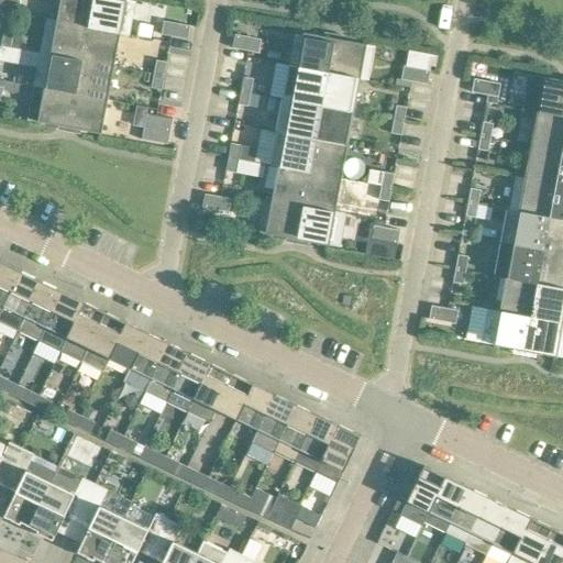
[(59,22),(89,28),(94,0),(63,0),(59,21),(59,22)]
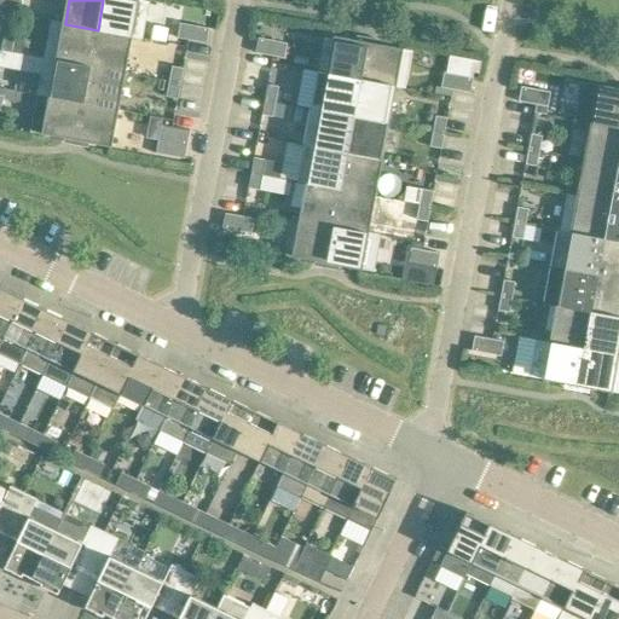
[(150,1),(140,0),(103,0),(98,30),(133,36),(132,38),(143,40),(150,1)]
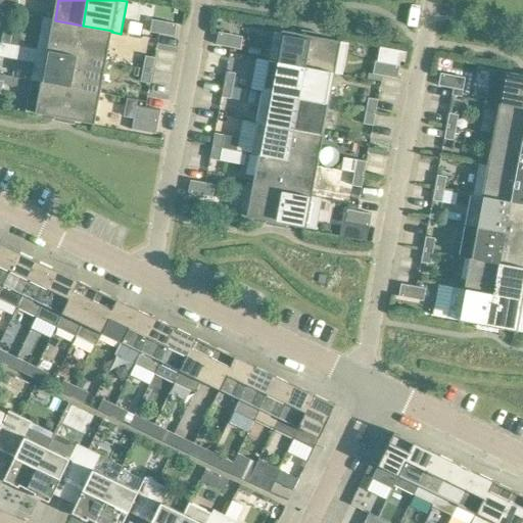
[(43,17),(37,49),(77,56),(83,26),(55,20),(55,19),(53,19),(43,17)]
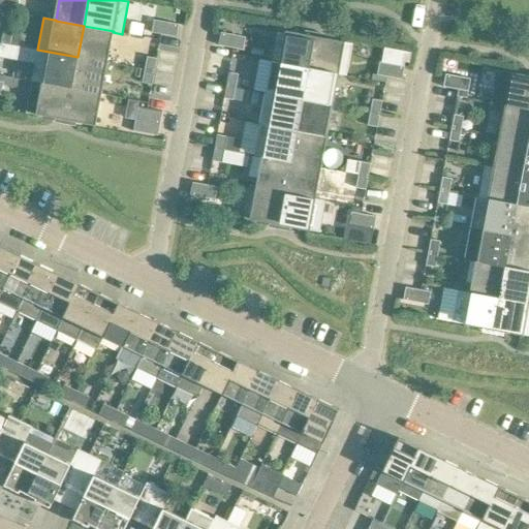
[(179,24),(154,20),(152,32),(161,34),(177,37),(179,24)]
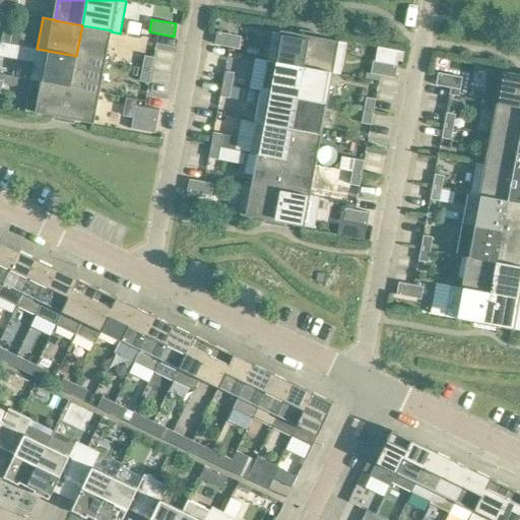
[(76,56),(106,62),(106,61),(104,60),(109,31),(111,31),(112,30),(82,25),(76,56)]
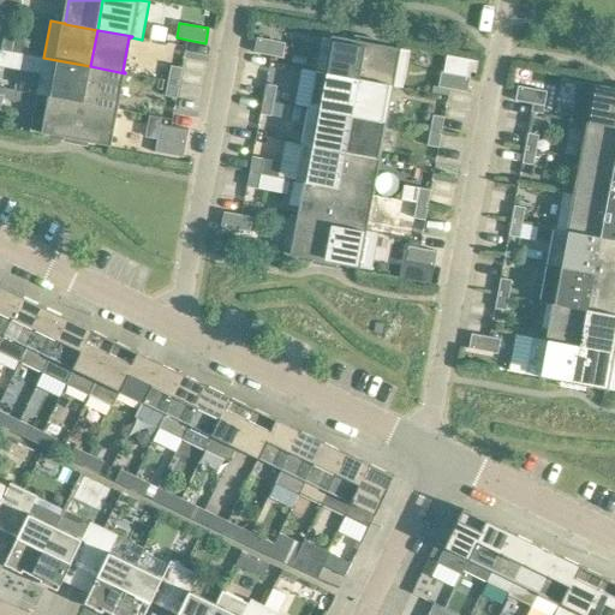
[(4,35),(0,49),(12,52),(15,36),(4,35)]
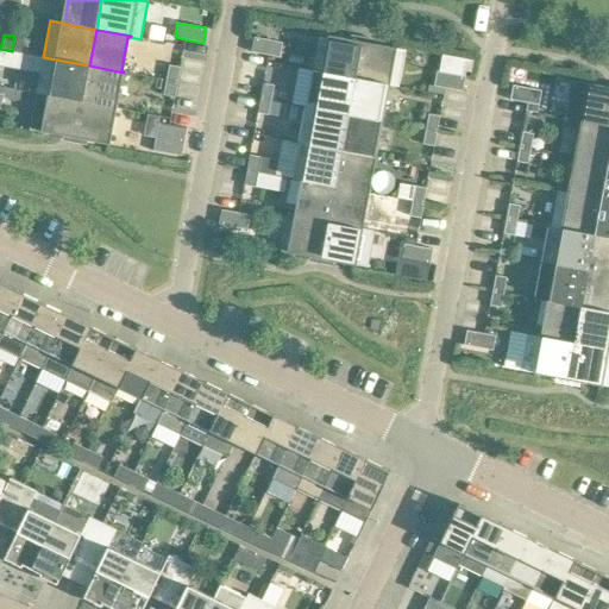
[(356,79),(363,42),(328,36),(328,37),(331,38),(325,71),(321,71),(321,73),(356,79)]
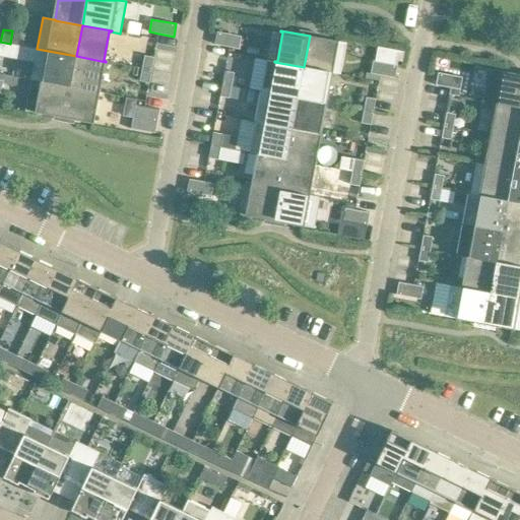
[(214,45),(230,47),(239,49),(241,37),(217,31),(214,45)]
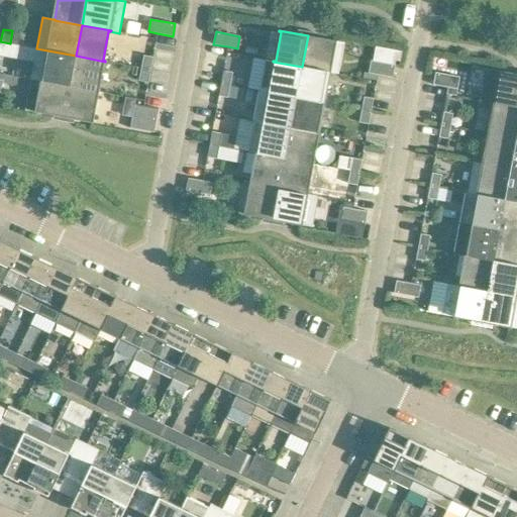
[(344,42),(308,35),(302,67),(331,73),(338,74),(344,42)]
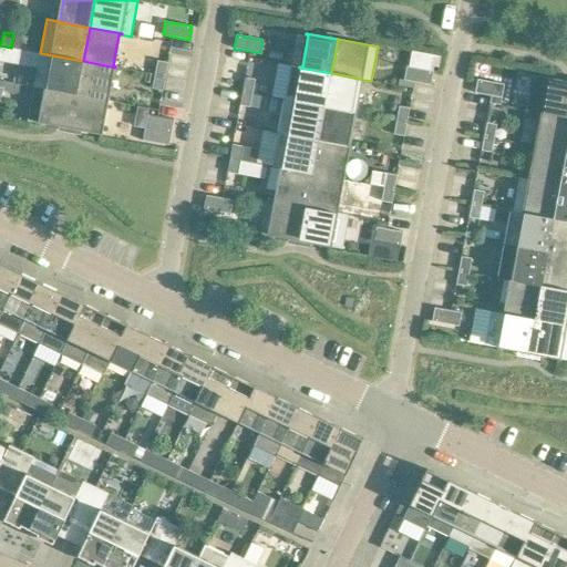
[(0,45),(0,49),(0,60),(23,64),(26,51),(11,48),(0,45)]
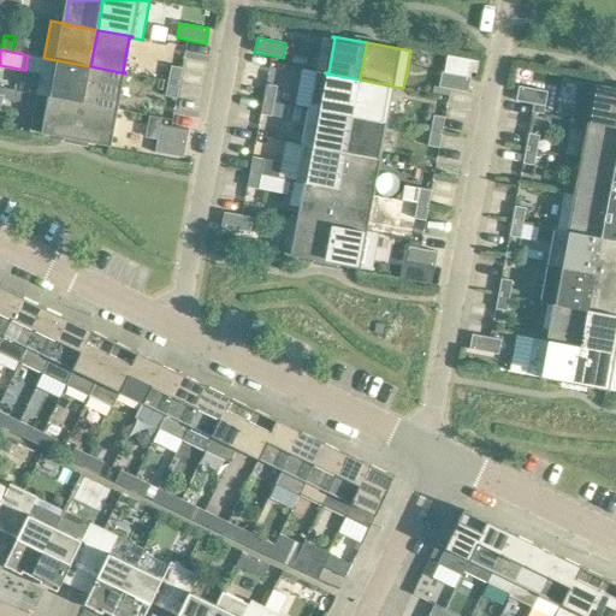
[(37,94),(36,94),(83,104),(90,66),(43,58),(41,73),(37,94)]
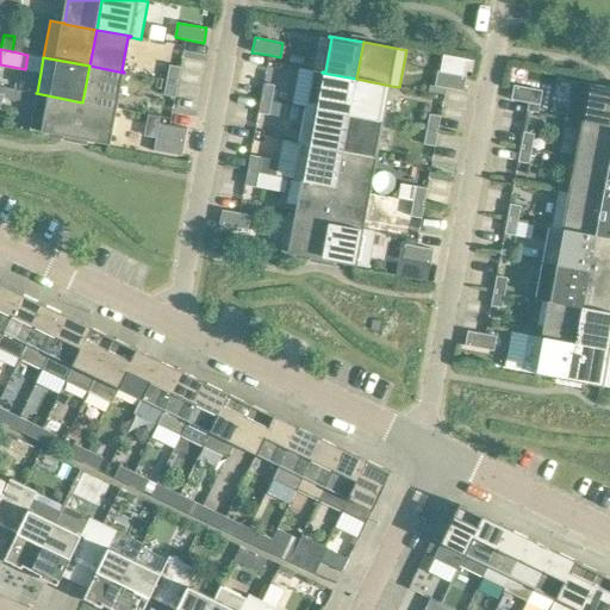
[(458,57),(455,70),(468,73),(471,60),(458,57)]
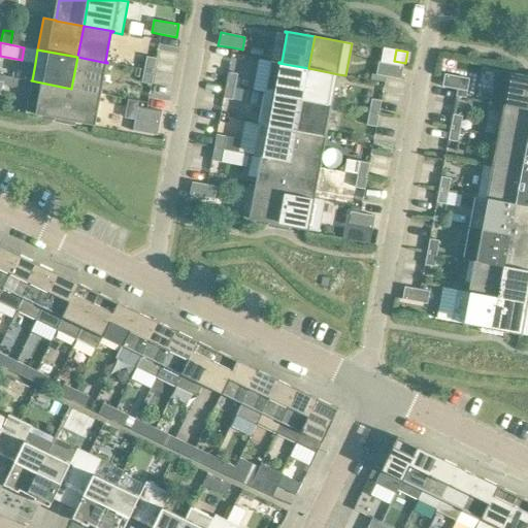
[(146,56),(144,69),(154,71),(157,58),(146,56)]
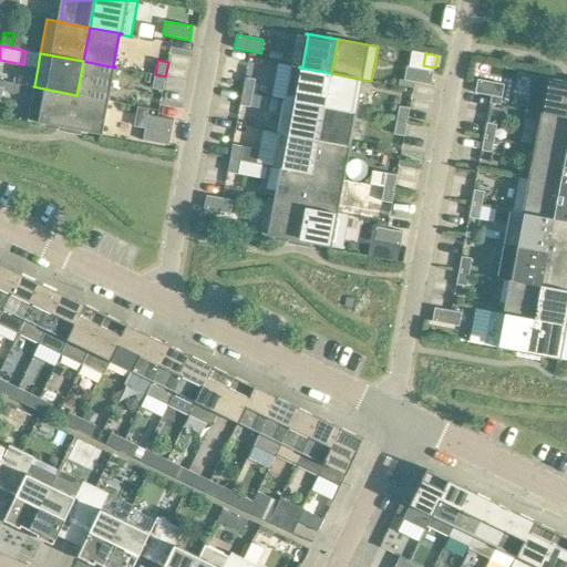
[(83,61),(76,95),(109,101),(109,100),(106,100),(112,68),(115,68),(83,61)]
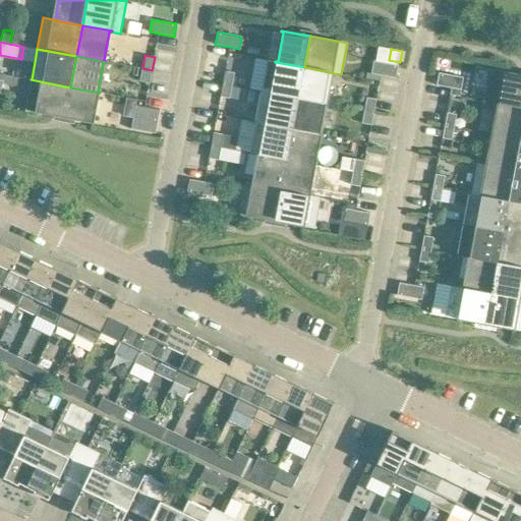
[(304,67),(275,62),(268,60),(262,92),(298,98),(304,67)]
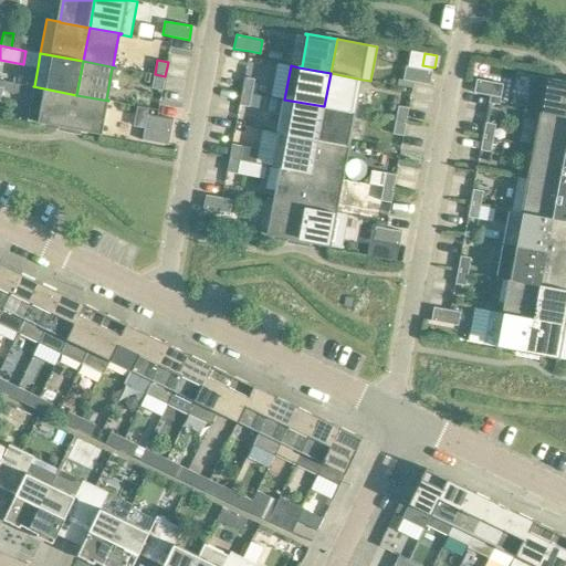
[(404,80),(413,82),(430,85),(432,71),(406,66),(404,80)]
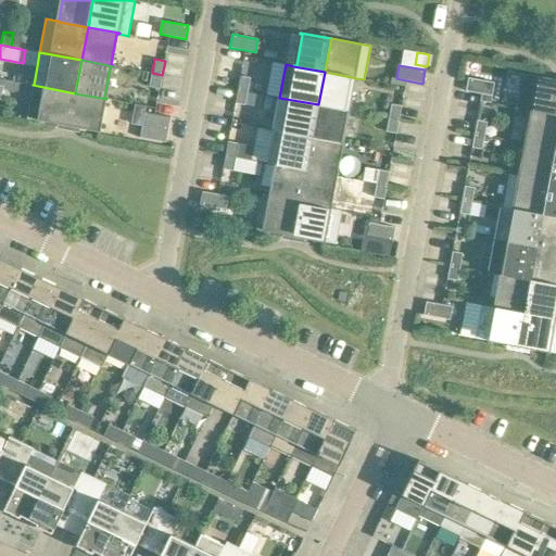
[(318,104),(350,111),(350,110),(348,109),(353,78),(356,78),(325,72),(318,104)]
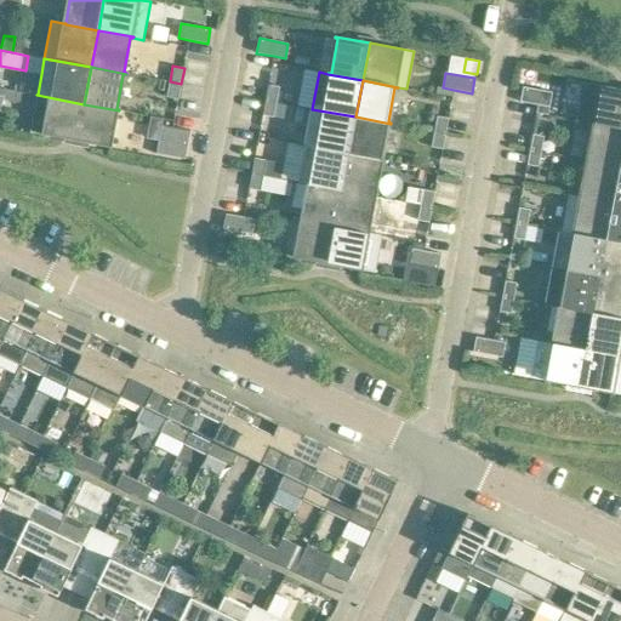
[(167,97),(178,100),(181,84),(170,81),(167,97)]
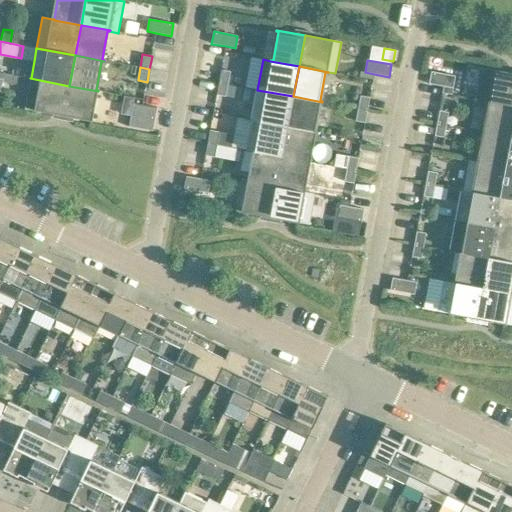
[(488,101),(511,105),(511,74),(482,68),(476,97),(476,99),(488,101)]
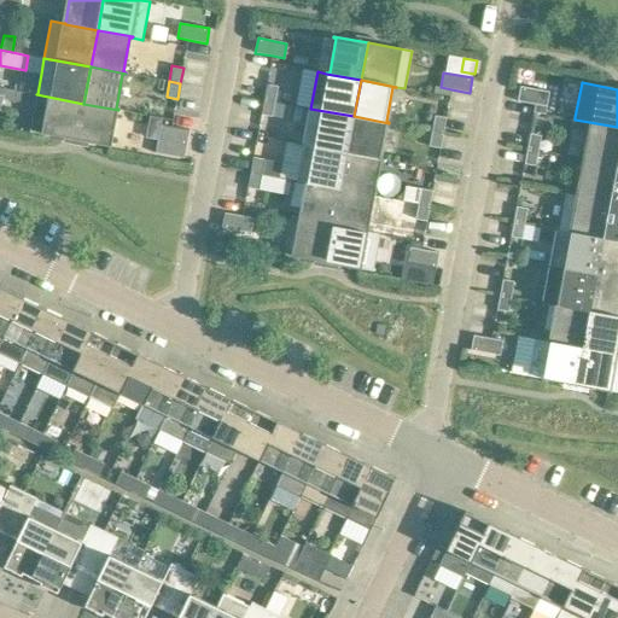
[(267,85),(264,99),(275,101),(279,86),(267,85)]
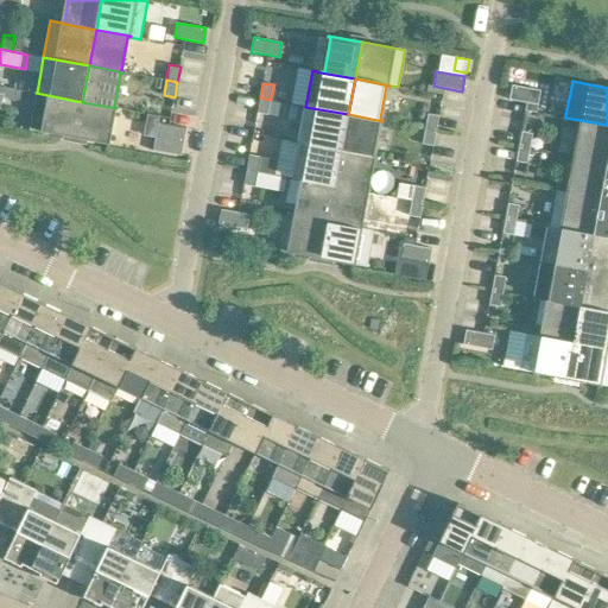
[(512,84),(510,99),(527,102),(538,105),(540,90),(512,84)]
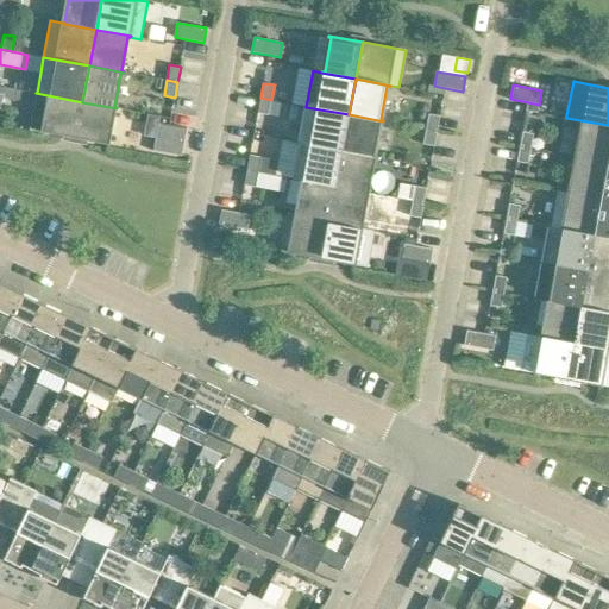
[(12,89),(11,99),(20,100),(22,90),(12,89)]
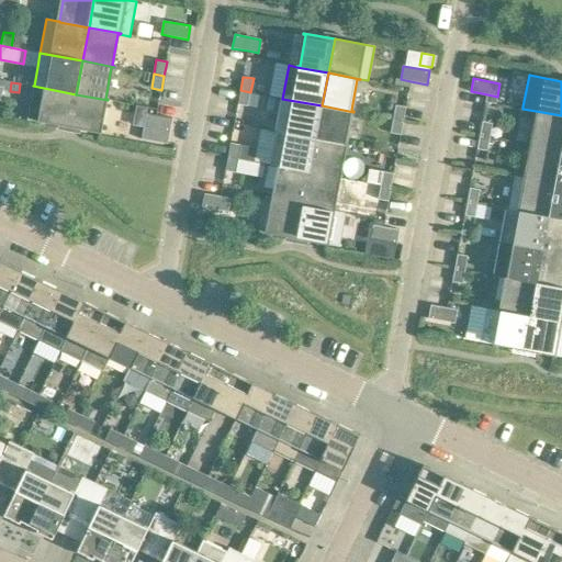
[(38,122),(70,127),(76,94),(33,86),(27,120),(38,122)]
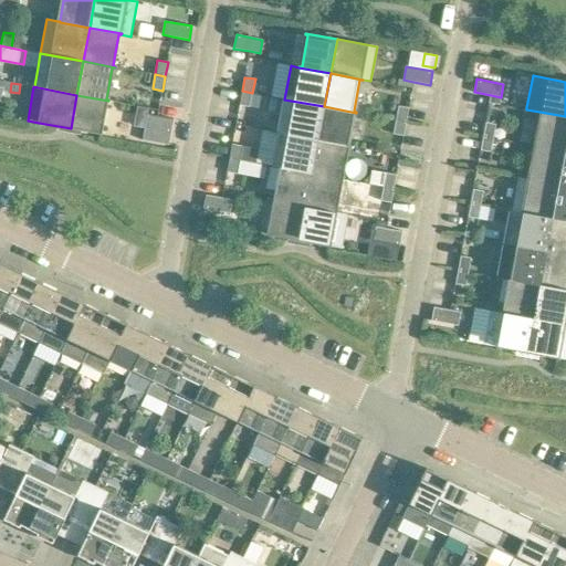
[(250,107),(252,93),(242,91),(240,105),(250,107)]
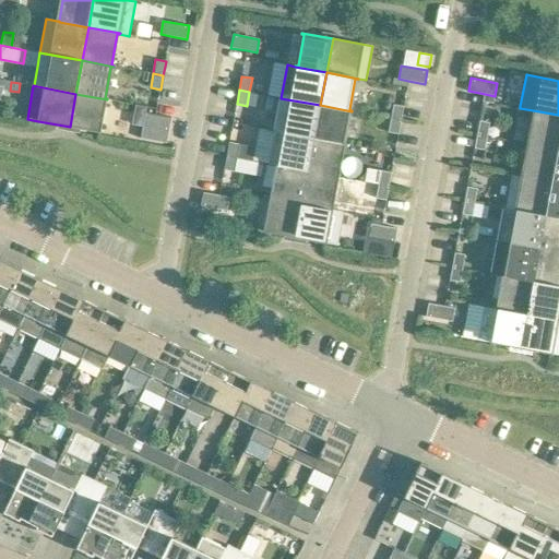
[(75,94),(70,127),(98,132),(100,133),(102,131),(98,131),(105,99),(107,100),(107,99),(75,94)]
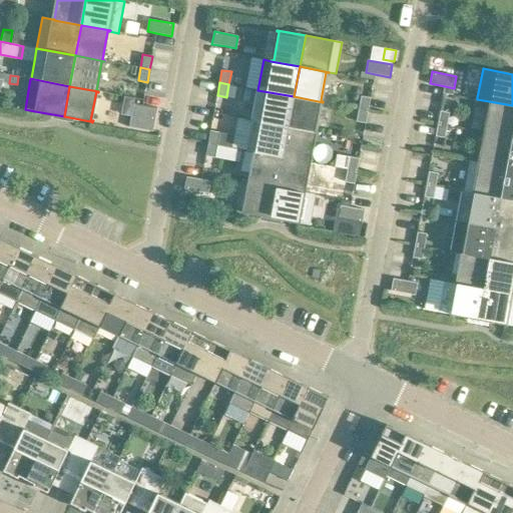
[(445,86),(444,92),(453,94),(454,88),(445,86)]
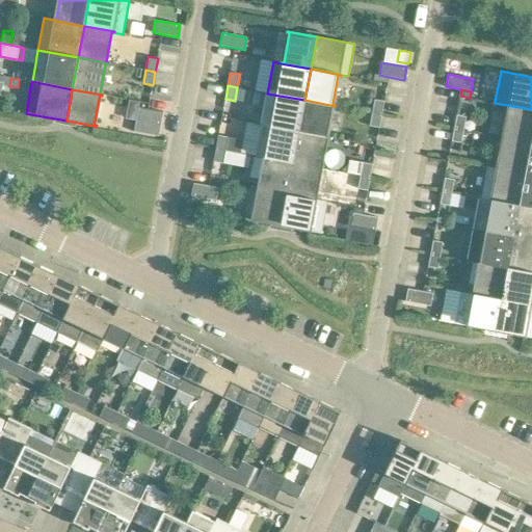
[(304,100),(267,94),(261,125),(299,131),(304,100)]
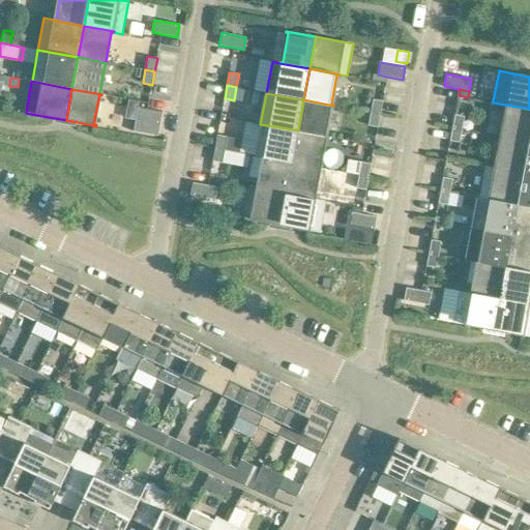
[(333,106),(303,99),(298,130),(328,137),(328,136),(325,136),(331,106),(333,106)]
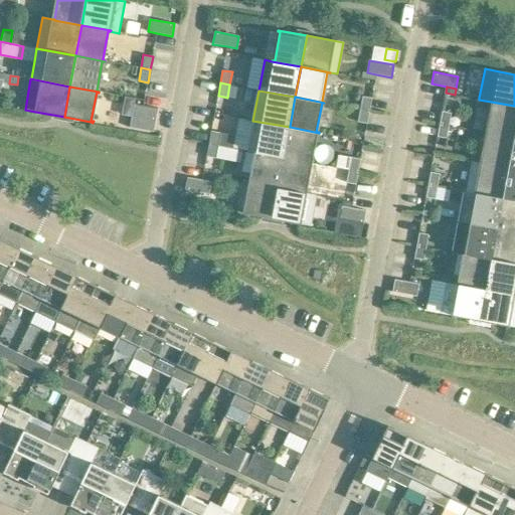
[(363,97),(360,109),(370,111),(372,98),(363,97)]
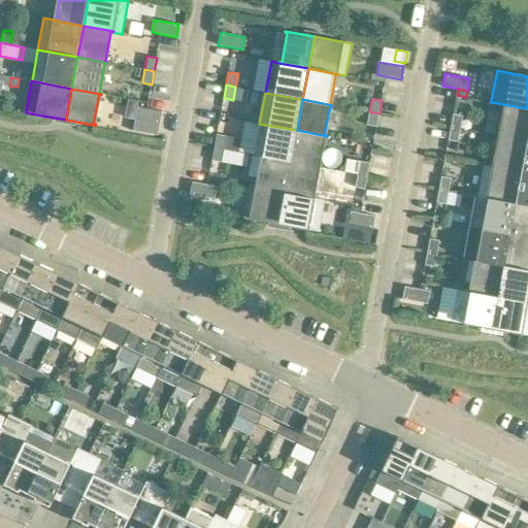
[(498,135),(527,141),(527,139),(527,108),(503,104),(503,105),(506,105),(500,135),(498,135)]
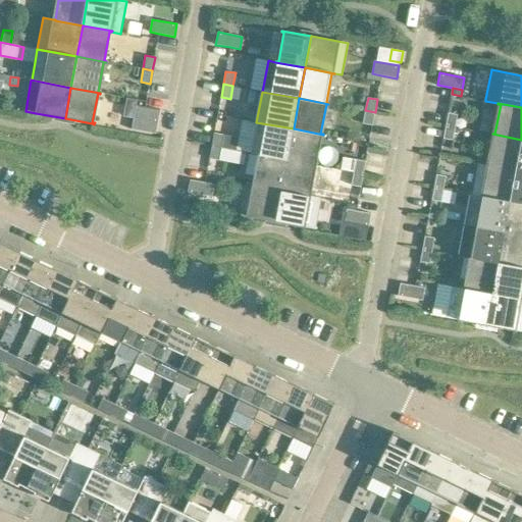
[(134,118),(132,129),(156,134),(158,122),(160,110),(146,107),(136,105),(134,118)]
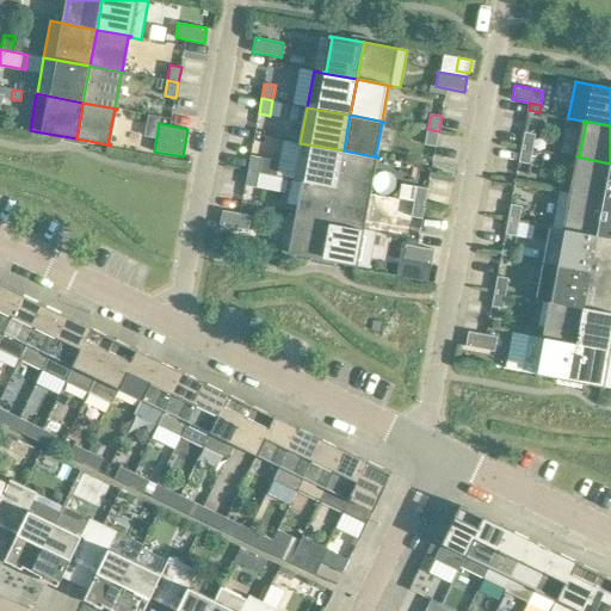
[(425,144),(436,147),(439,131),(427,129),(425,144)]
